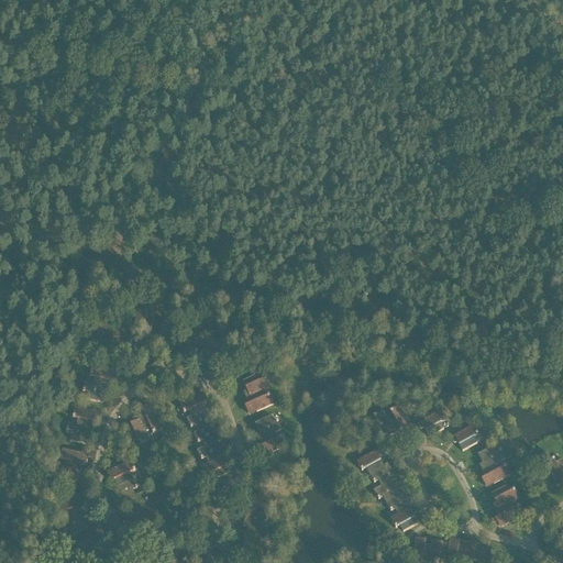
[(147,312),(138,310),(132,335),(140,337),(141,333),(151,335),(154,319),(146,317),(147,312)]
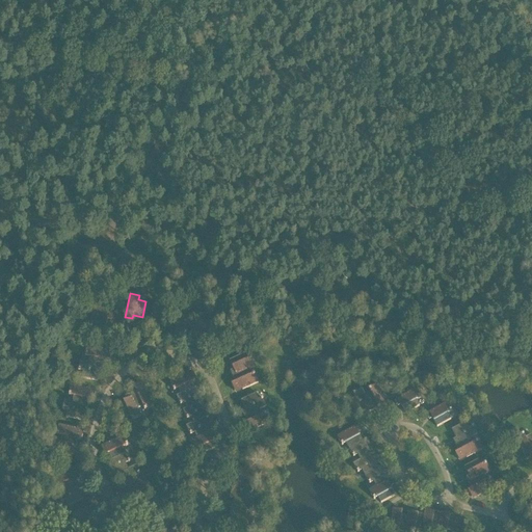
[(89,356),(88,362),(105,365),(106,360),(110,361),(111,351),(86,346),(84,355),(89,356)]
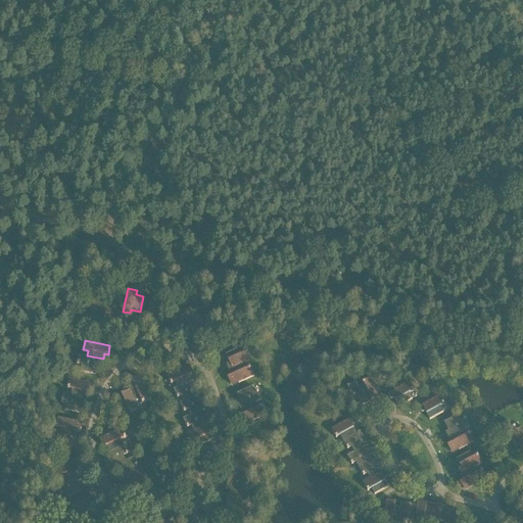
[(229,371),(243,365),(251,361),(246,351),(242,353),(240,347),(225,354),(229,363),(226,364),(229,371)]
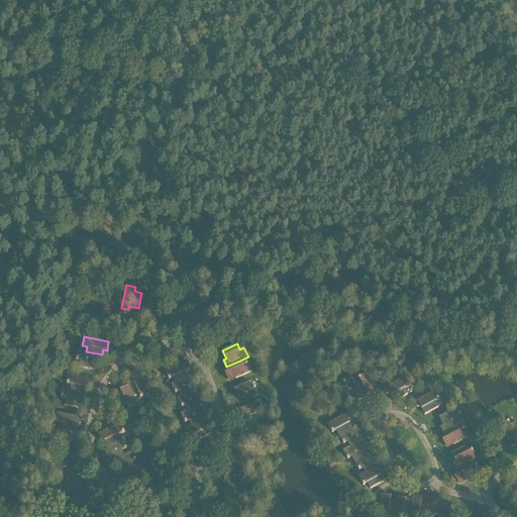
[(100,362),(102,354),(86,351),(78,349),(76,359),(81,360),(80,366),(95,369),(97,360),(100,362)]
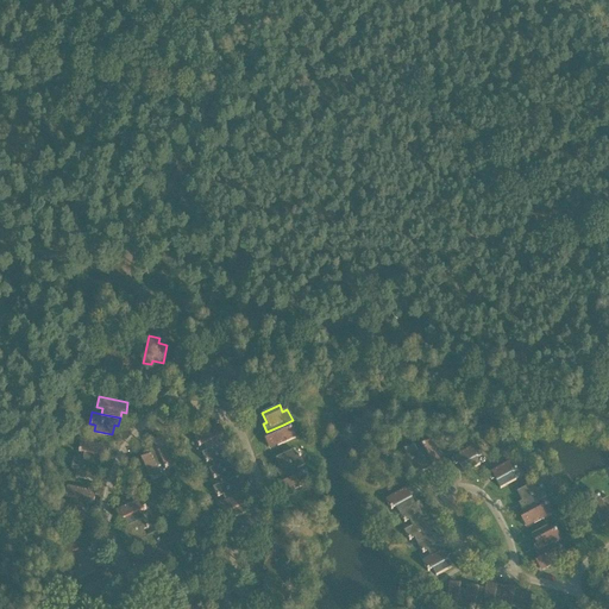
[(205,444),(207,451),(208,452),(224,445),(224,444),(221,438),(225,435),(220,425),(194,437),(199,447),(205,444)]
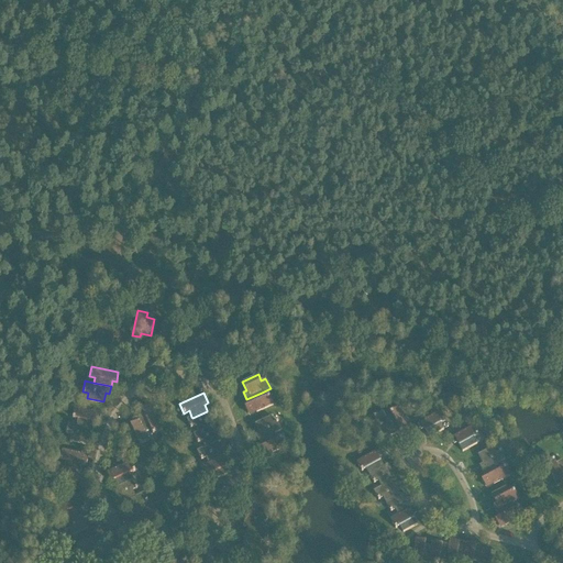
[(262,393),(246,399),(250,404),(245,406),(250,417),(274,405),(269,395),(265,397),(262,393)]
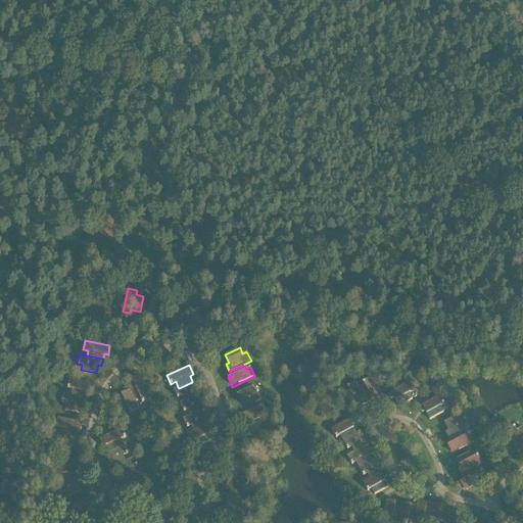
[(134,384),(129,387),(135,401),(140,398),(142,403),(151,399),(141,377),(132,380),(134,384)]
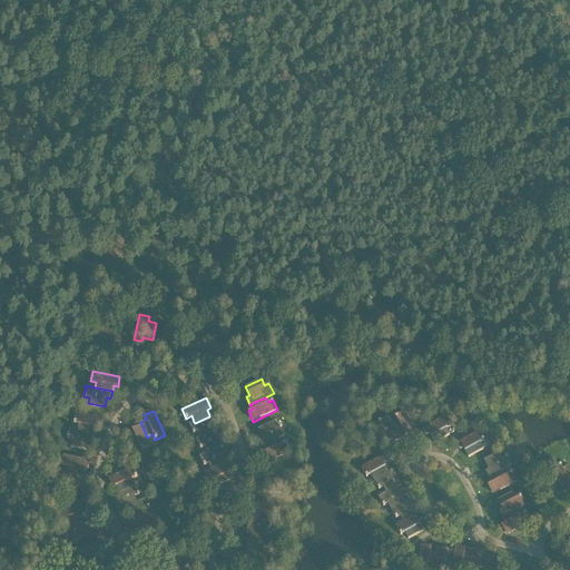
[(396,421),(393,423),(401,439),(405,436),(409,441),(418,435),(404,411),(394,416),(396,421)]
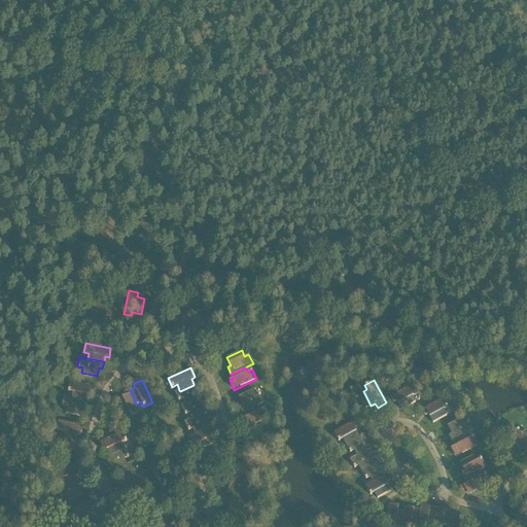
[(73,392),(72,397),(88,400),(89,395),(93,396),(95,387),(70,382),(68,391),(73,392)]
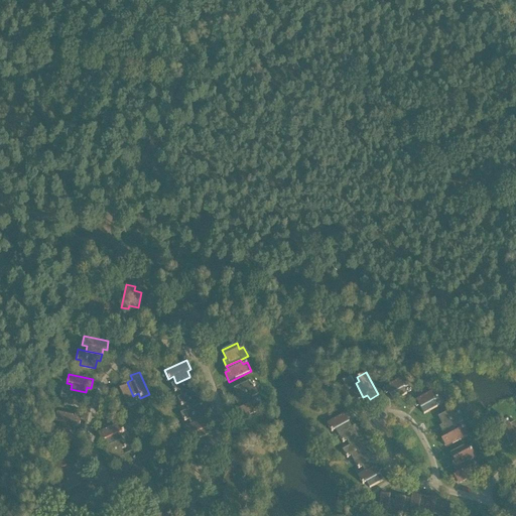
[(363,397),(356,383),(352,376),(342,381),(345,385),(340,388),(348,401),(355,397),(357,400),(363,397)]
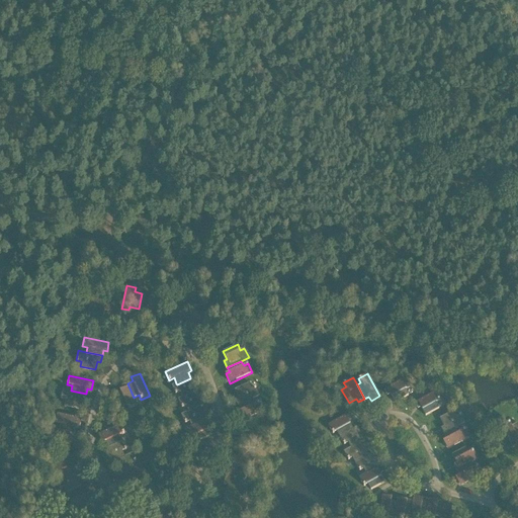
[(190,378),(177,384),(176,383),(172,385),(176,394),(180,392),(182,398),(183,399),(195,393),(197,392),(191,380),(190,378)]
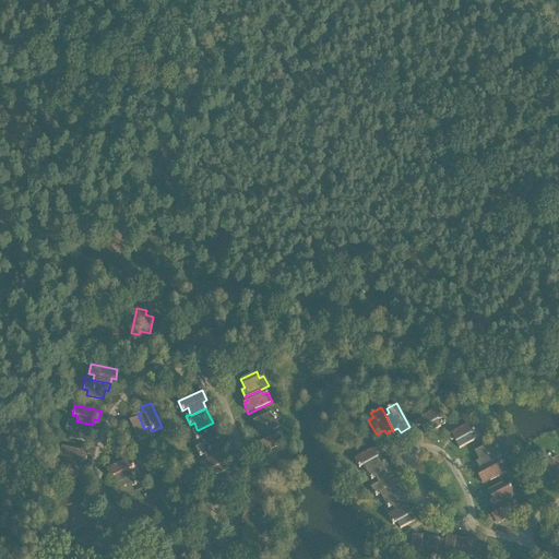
[(442,417),(437,408),(415,421),(418,427),(421,426),(427,435),(441,427),(438,420),(442,417)]
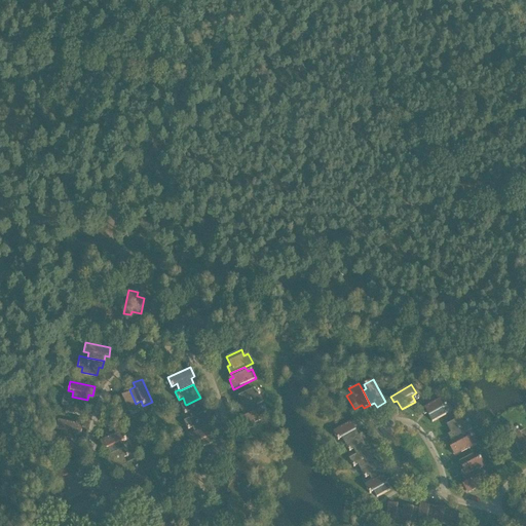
[(241,412),(256,406),(264,403),(259,393),(255,395),(253,388),(237,396),(241,404),(238,406),(241,412)]
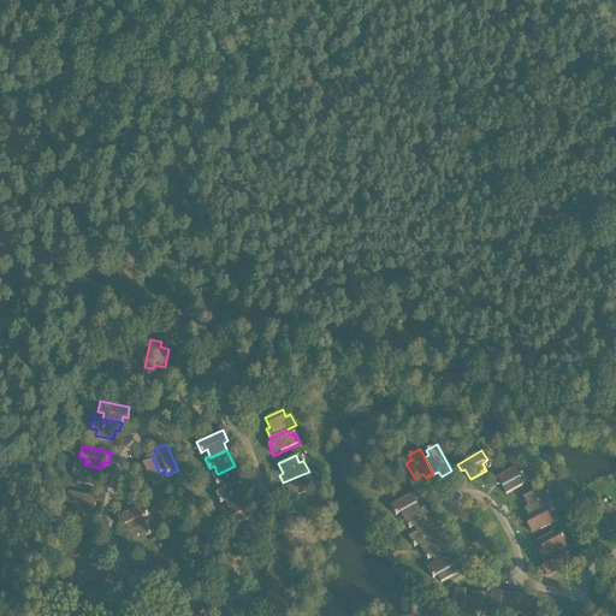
[(164,481),(159,473),(152,456),(144,458),(146,463),(136,468),(143,485),(150,481),(153,486),(164,481)]
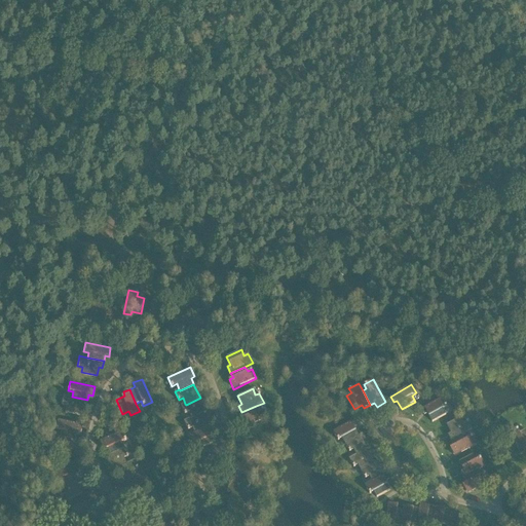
[(86,407),(87,400),(72,397),(64,395),(62,405),(66,406),(65,412),(81,416),(83,406),(86,407)]
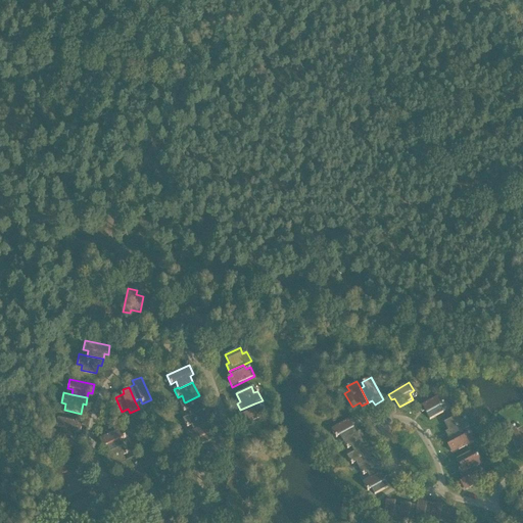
[(444,403),(440,395),(419,408),(422,413),(425,412),(430,420),(443,413),(440,407),(444,403)]
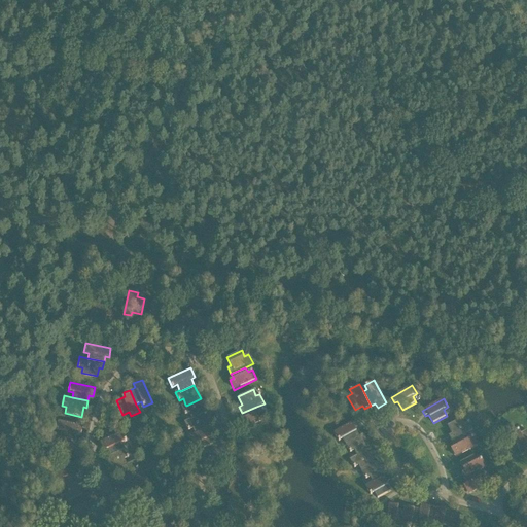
[(192,419),(203,414),(207,412),(202,401),(201,402),(199,399),(186,406),(185,405),(181,407),(185,415),(189,413),(192,418),(192,419)]
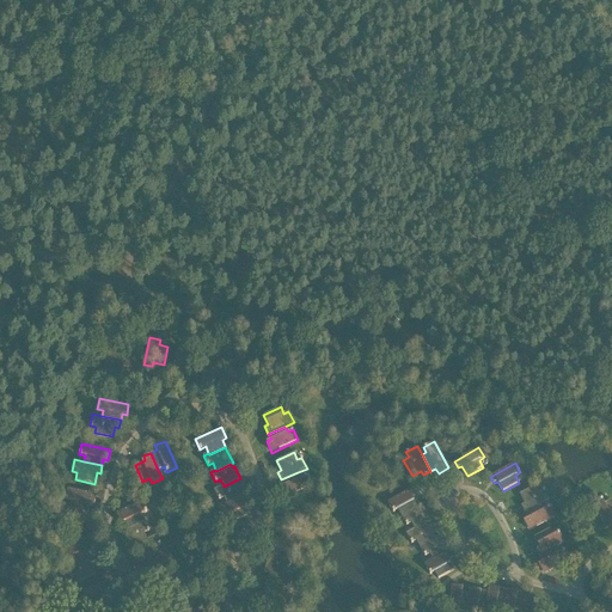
[(301,478),(298,472),(281,479),(283,485),(279,488),(285,499),(311,487),(306,476),(301,478)]
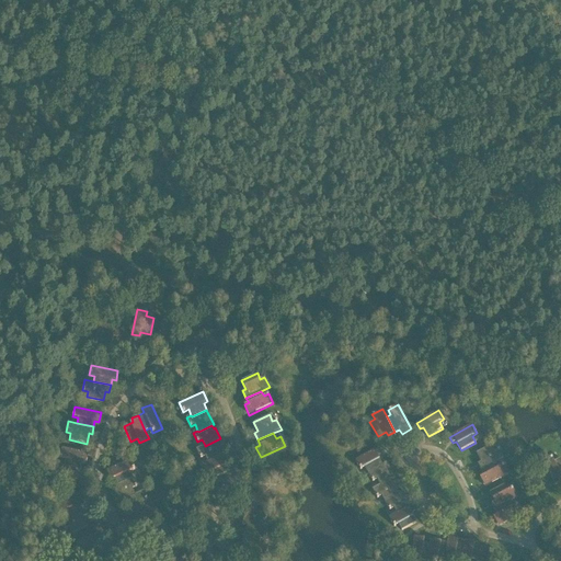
[(217,445),(216,441),(205,446),(205,445),(196,449),(202,458),(206,457),(208,461),(224,455),(218,444),(217,445)]
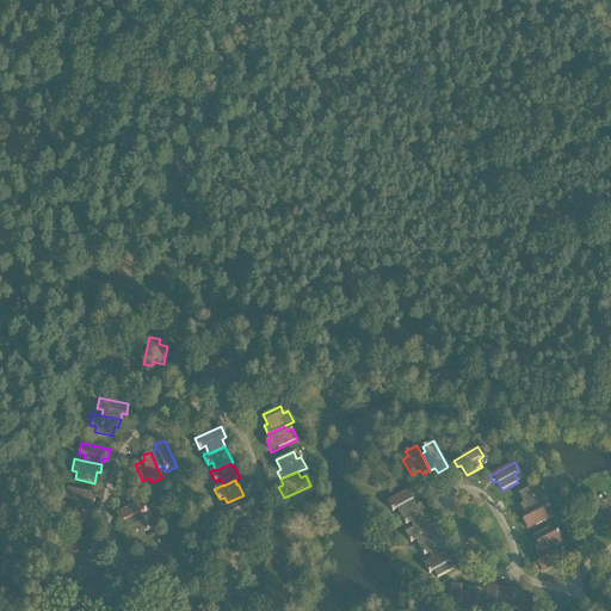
[(524,512),(539,504),(548,499),(543,489),(538,492),(534,485),(518,494),(523,504),(519,505),(524,512)]
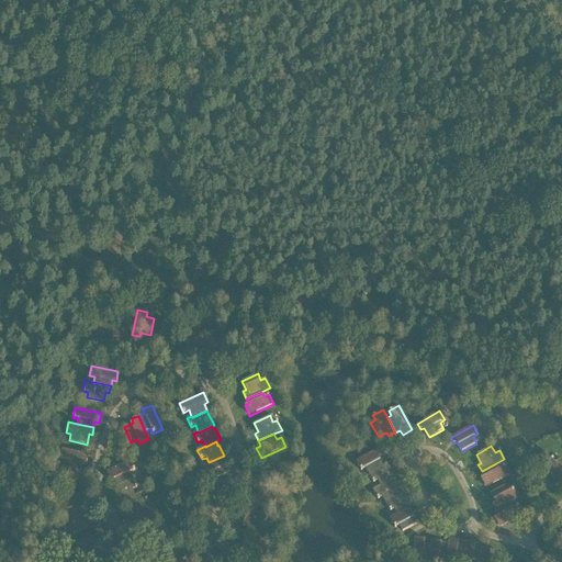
[(65,460),(64,467),(81,470),(82,464),(87,464),(89,454),(63,449),(60,460),(65,460)]
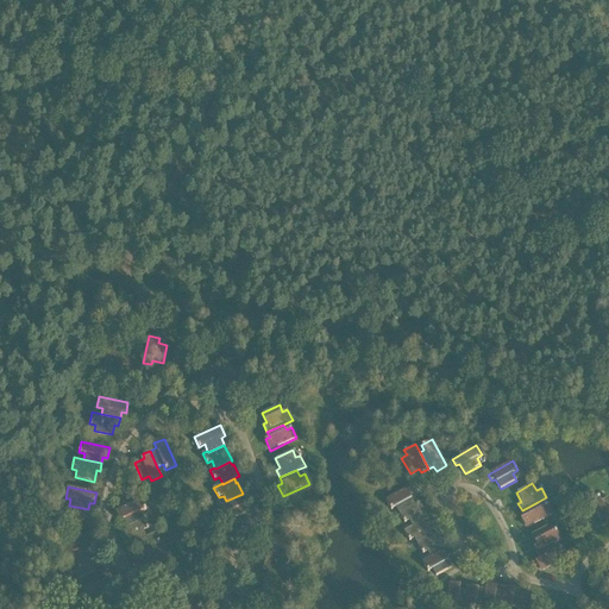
[(396,507),(399,513),(415,504),(410,496),(414,494),(410,487),(385,500),(391,510),(396,507)]
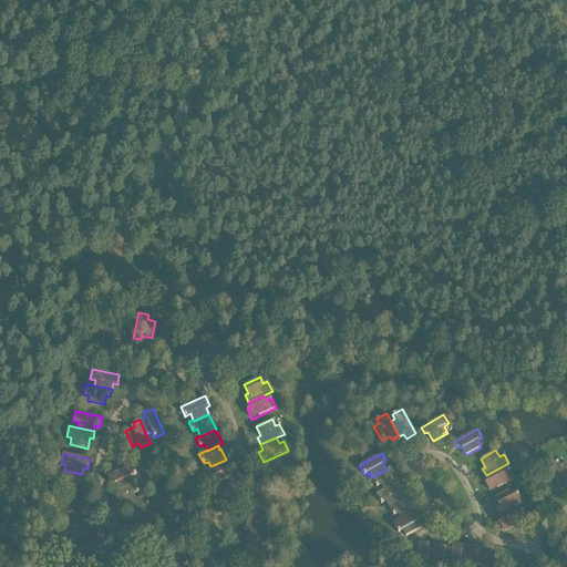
[(226,460),(210,466),(202,471),(207,481),(212,478),(214,484),(229,477),(225,467),(228,466),(226,460)]
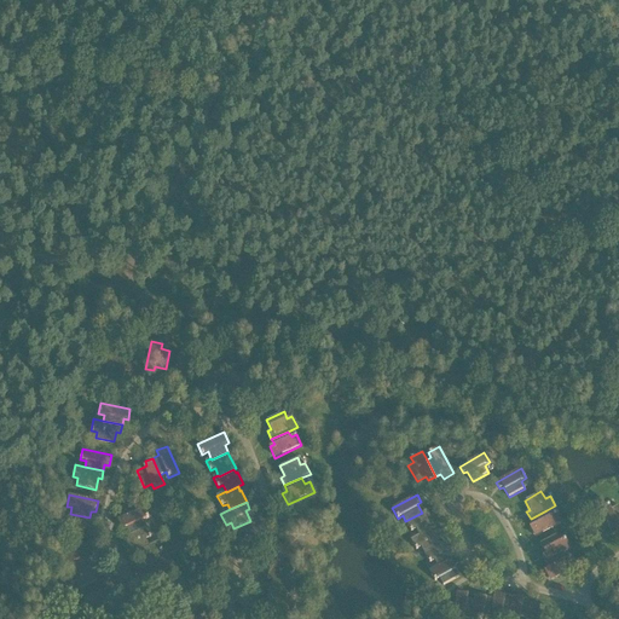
[(599,510),(612,536),(618,532),(617,527),(618,526),(618,507),(618,505),(611,509),(608,504),(599,510)]
